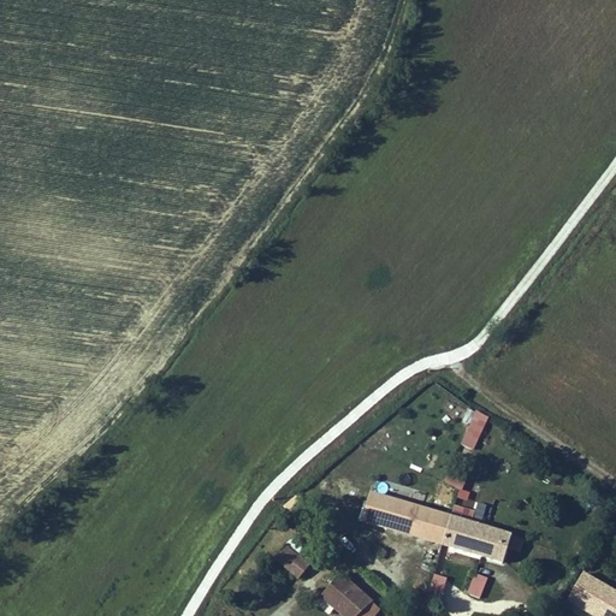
[(439,395),(434,403),(452,414),(457,406),(439,395)]
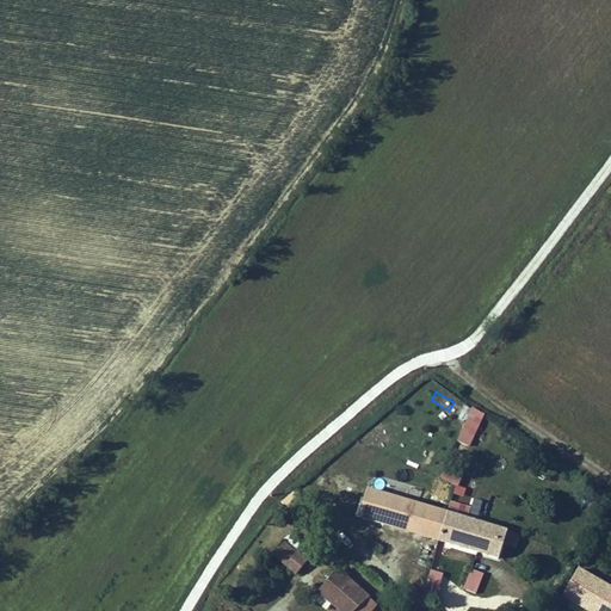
[(456,440),(469,446),(485,414),(471,407),(456,440)]
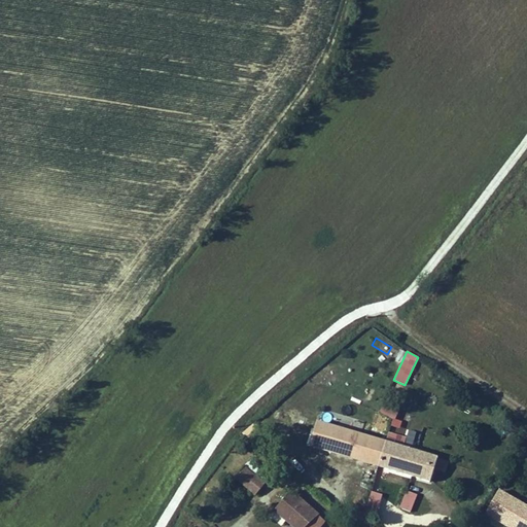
[(395,417),(396,409),(381,407),(380,415),(395,417)]
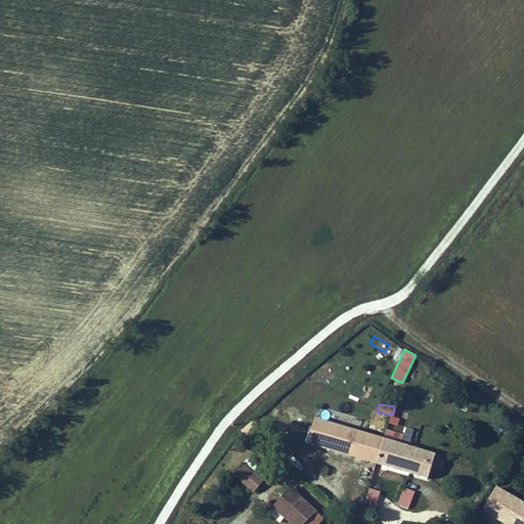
[(431,476),(438,452),(319,417),(312,441),(431,476)]
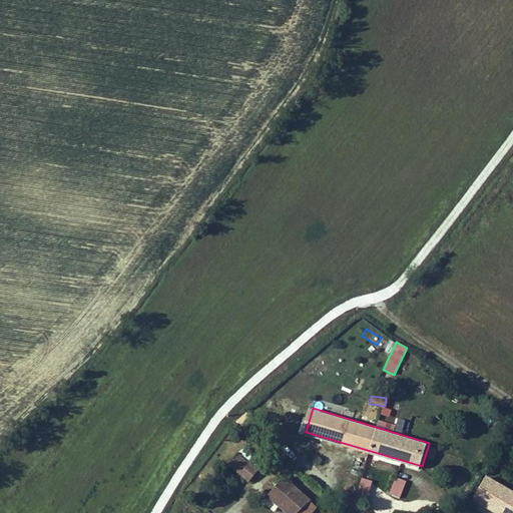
[(229,464),(248,481),(258,471),(238,454),(229,464)]
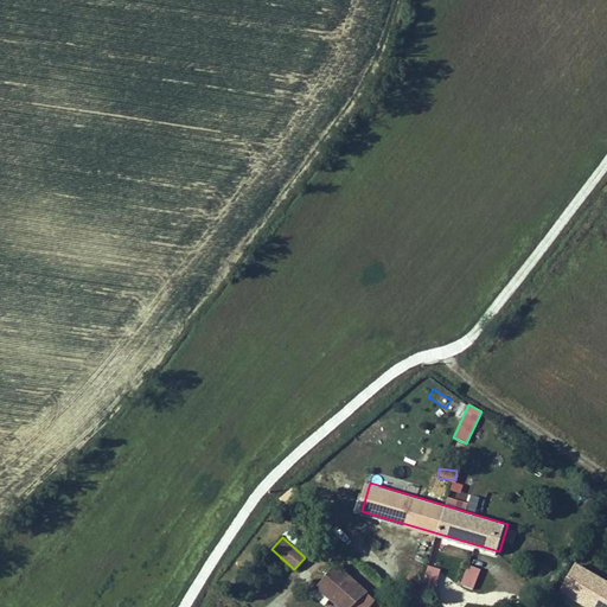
[(562,590),(590,606),(606,606),(606,577),(580,562),(562,590)]
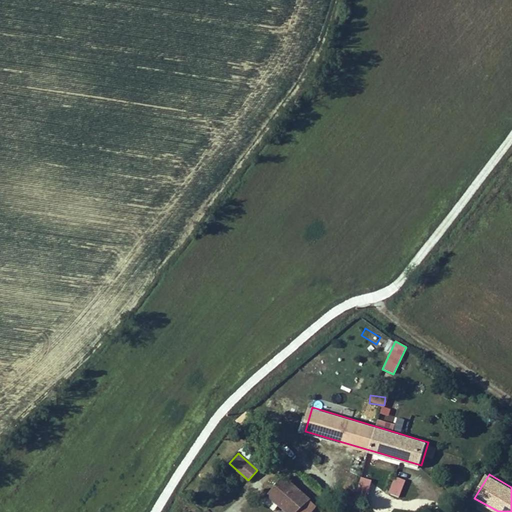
[(265,500),(278,511),(298,511),(312,498),(287,475),(265,500)]
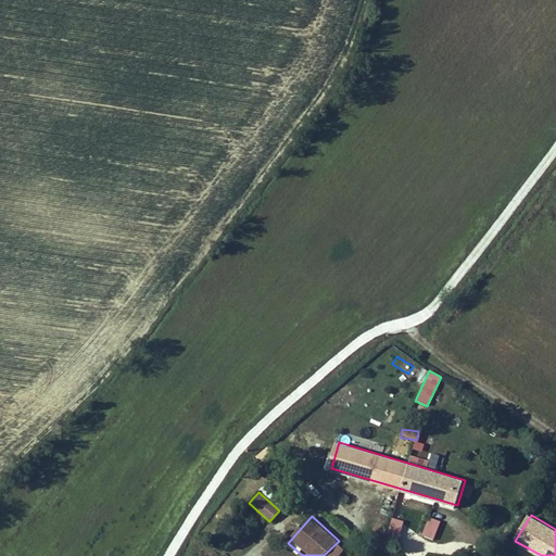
[(428,517),(421,535),(433,540),(440,521),(428,517)]
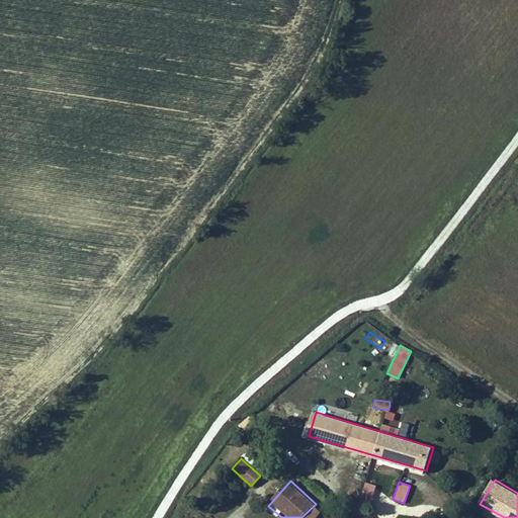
[(363,483),(361,495),(373,496),(375,485),(363,483)]
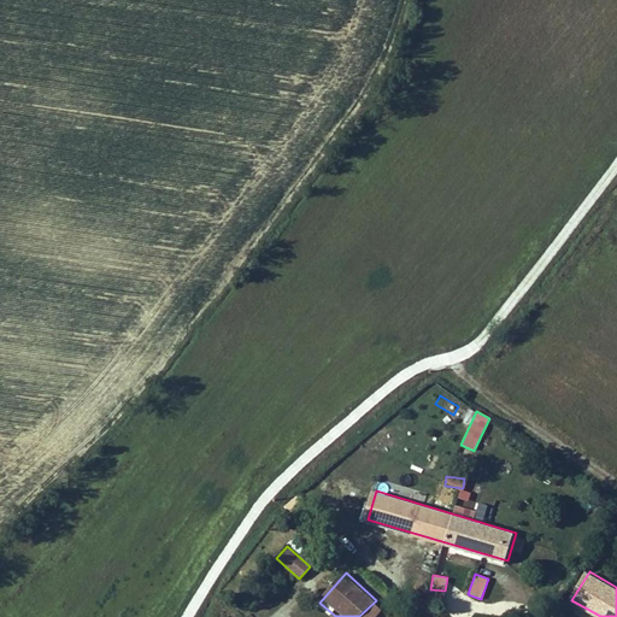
All buildings are outlined.
